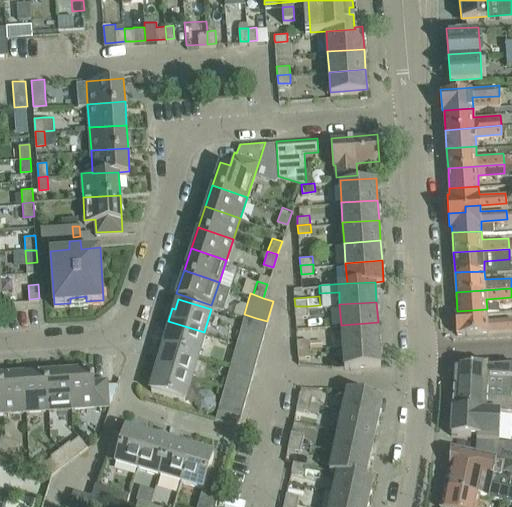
[(308,306),(295,306),(295,315),(308,314),(308,306)]
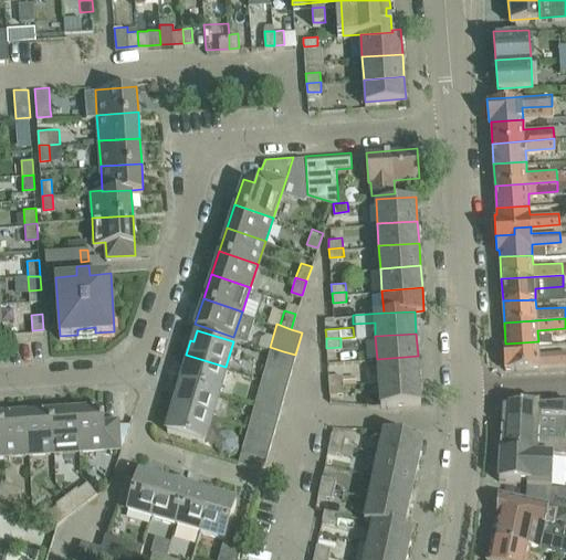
[(565,348),(540,350),(538,341),(505,344),(503,344),(504,366),(565,361),(565,348)]
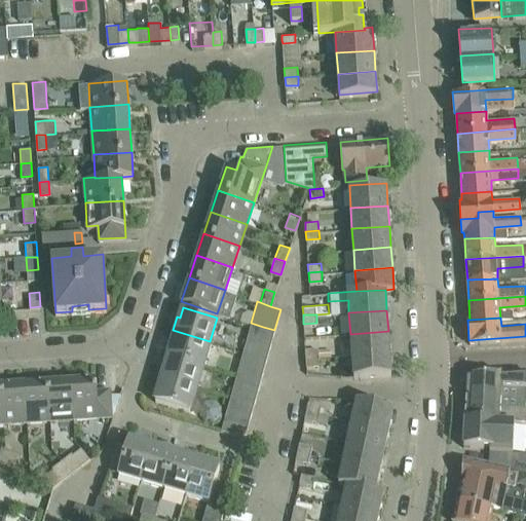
[(274,330),(263,327),(251,323),(247,337),(270,343),(274,330)]
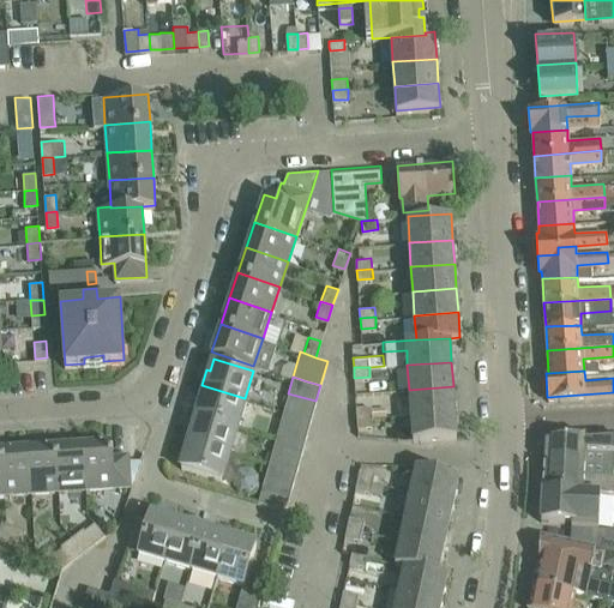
[(238,423),(245,398),(202,385),(197,399),(200,401),(197,411),(238,423)]
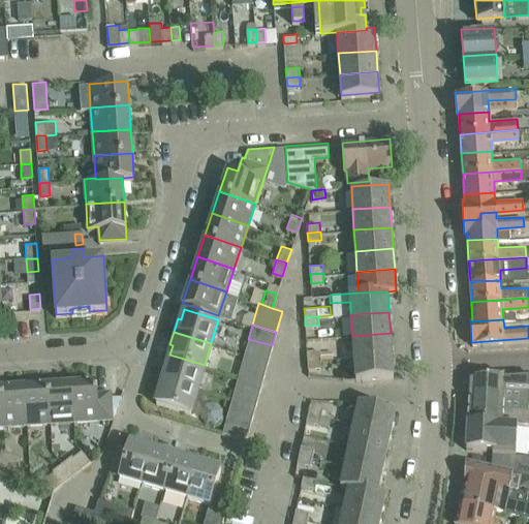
[(392,355),(391,333),(352,336),(354,358),(392,355)]
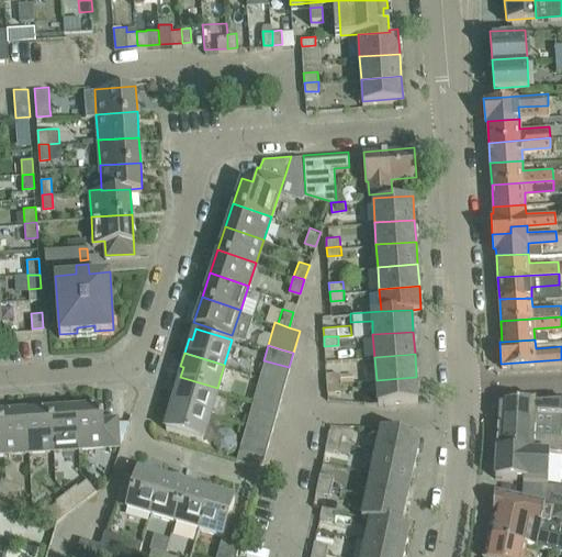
[(285,382),(289,367),(263,360),(259,375),(285,382)]
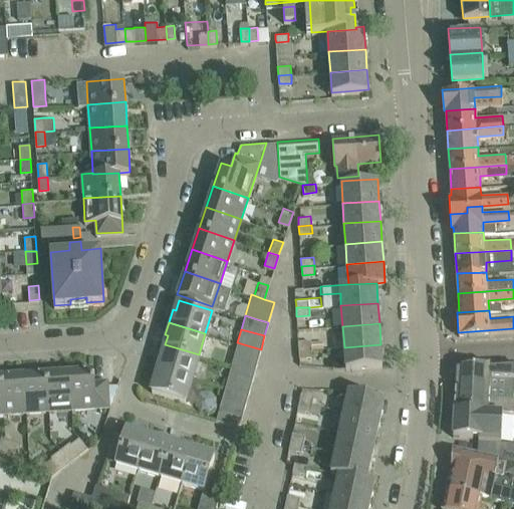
[(311,339),(298,339),(298,348),(311,347),(311,339)]
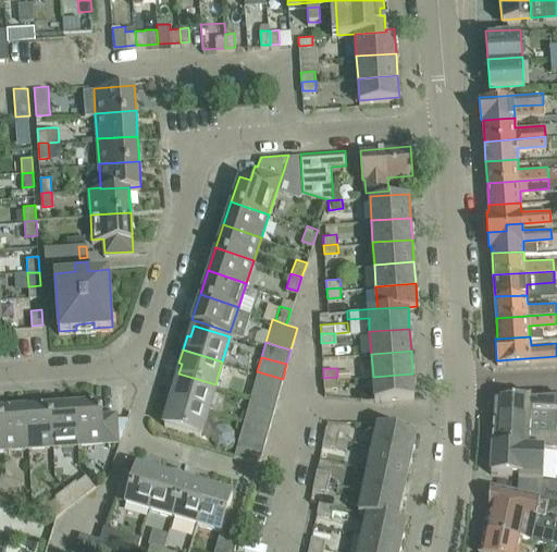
[(279,393),(283,379),(257,371),(254,387),(279,393)]
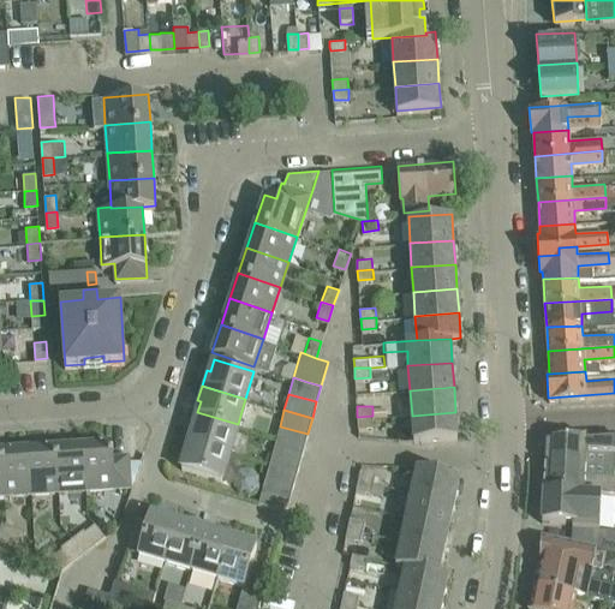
[(230,451),(238,424),(197,412),(195,424),(191,423),(186,437),(230,451)]
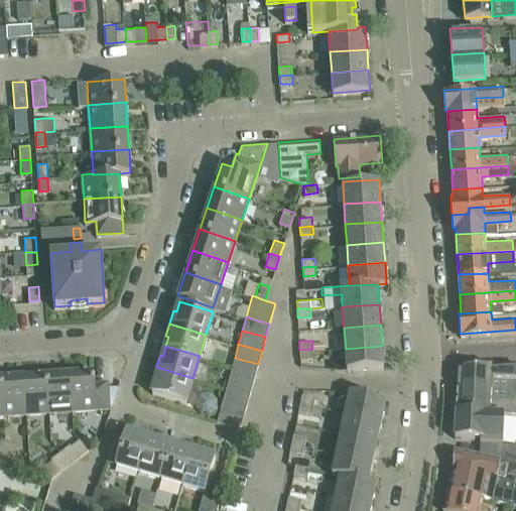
[(384,366),(382,346),(346,349),(347,368),(384,366)]
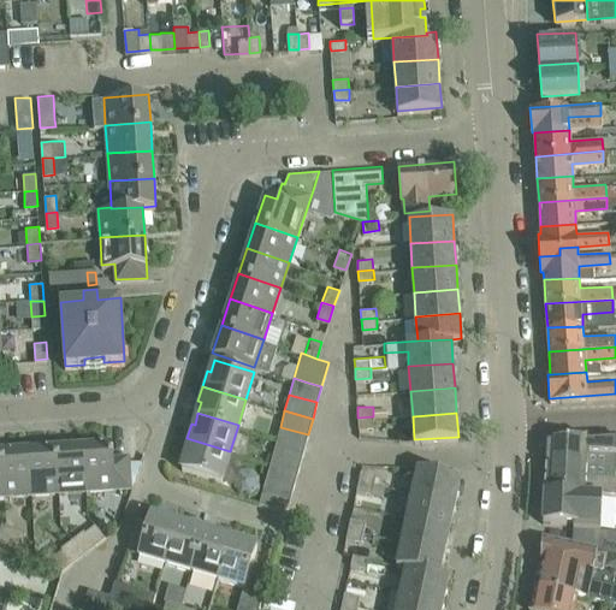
[(374,427),(373,416),(357,418),(359,428),(374,427)]
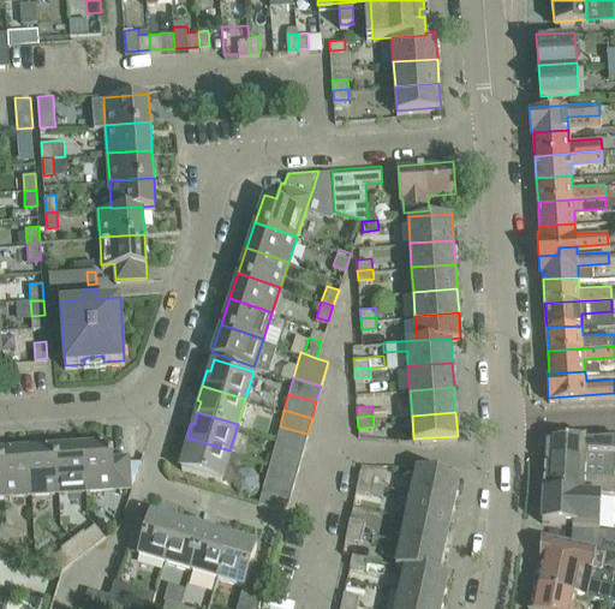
[(303,451),(308,434),(280,427),(275,442),(303,451)]
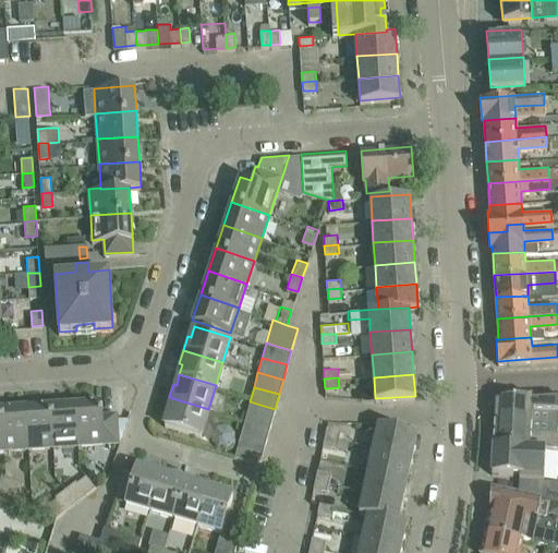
[(557,420),(557,392),(499,396),(496,399),(495,419),(532,420),(532,419),(557,420)]
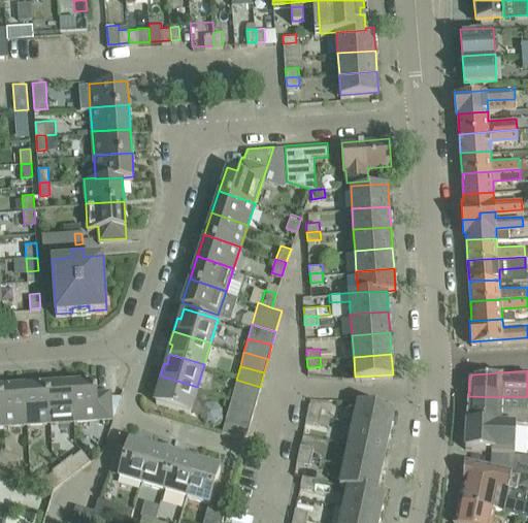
[(190,411),(197,387),(160,376),(156,389),(159,390),(156,400),(190,411)]
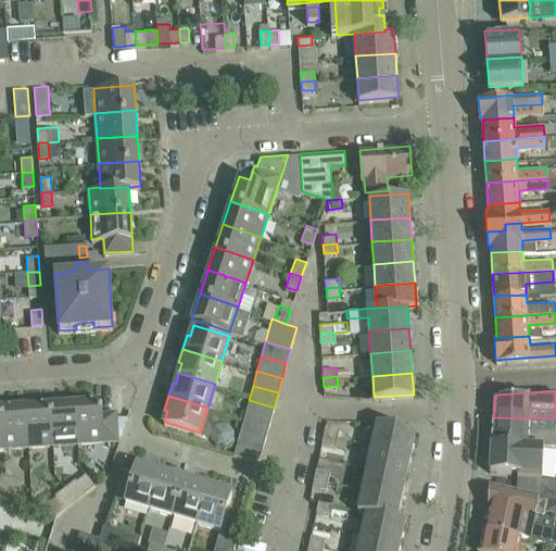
[(101,399),(76,401),(79,441),(118,439),(116,411),(101,412),(101,399)]
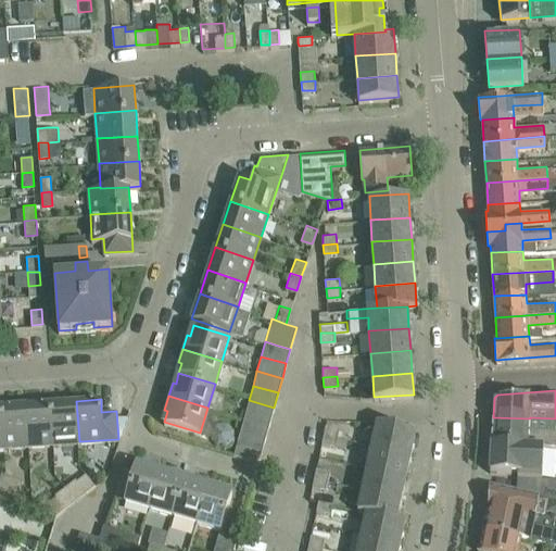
[(269,422),(274,408),(249,400),(244,415),(269,422)]
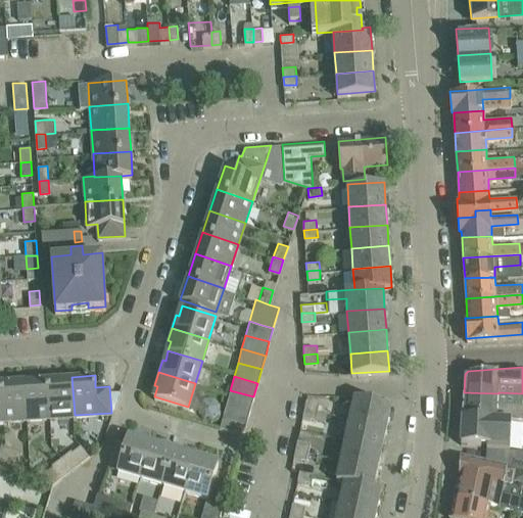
[(75,415),(72,377),(49,378),(52,417),(75,415)]
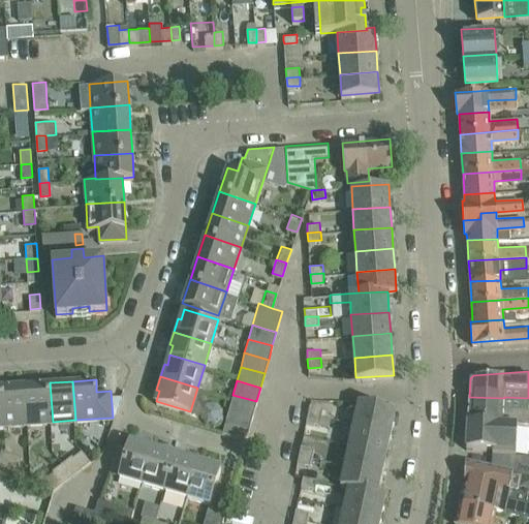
[(53,422),(50,382),(25,384),(28,424),(53,422)]
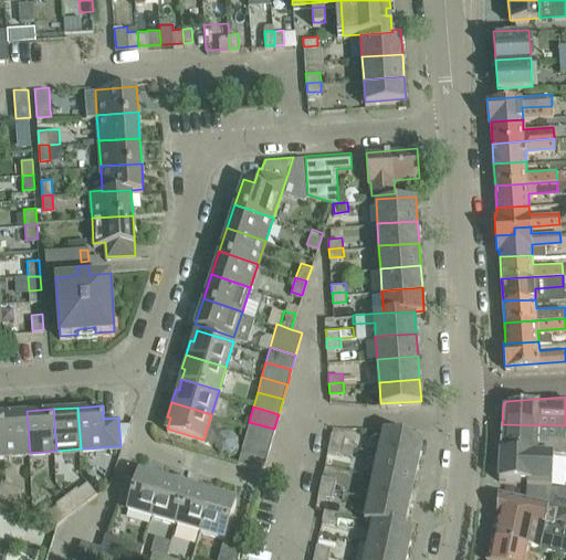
[(30,453),(27,411),(1,412),(4,455),(30,453)]
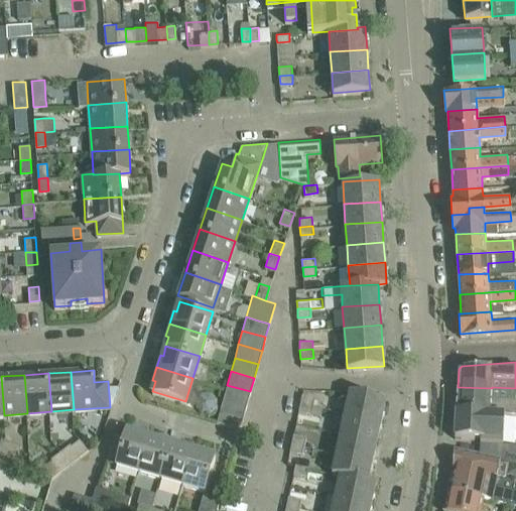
[(247,404),(250,391),(227,385),(223,398),(247,404)]
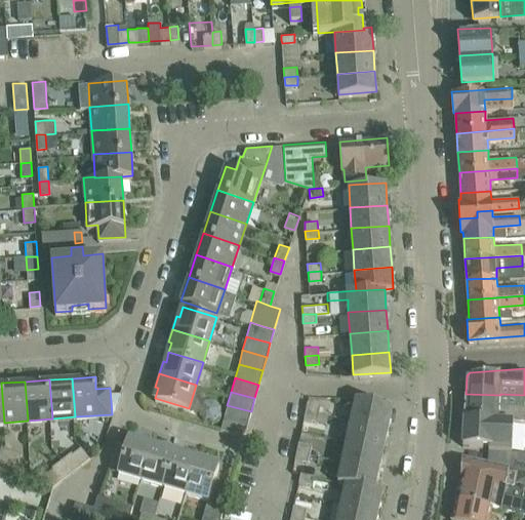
[(524,404),(524,405),(524,403),(524,395),(500,394),(500,395),(466,394),(463,415),(513,417),(524,418),(524,404)]
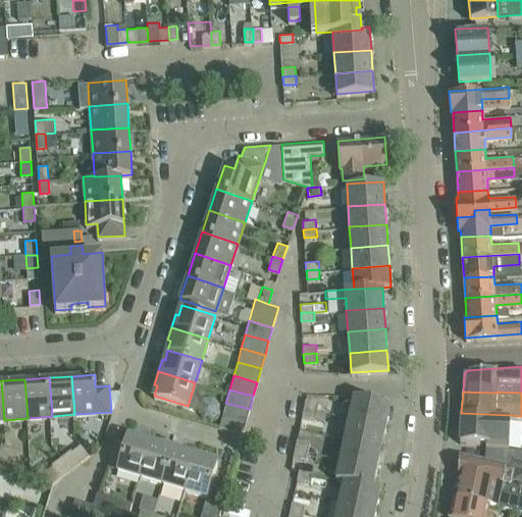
[(385,424),(390,403),(354,395),(349,416),(385,424)]
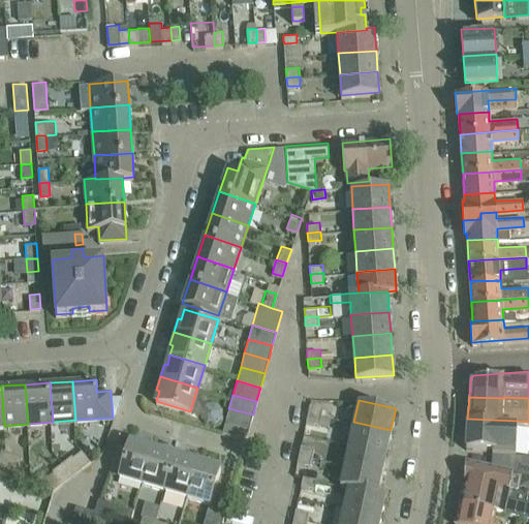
[(323,405),(310,403),(308,411),(321,414),(323,405)]
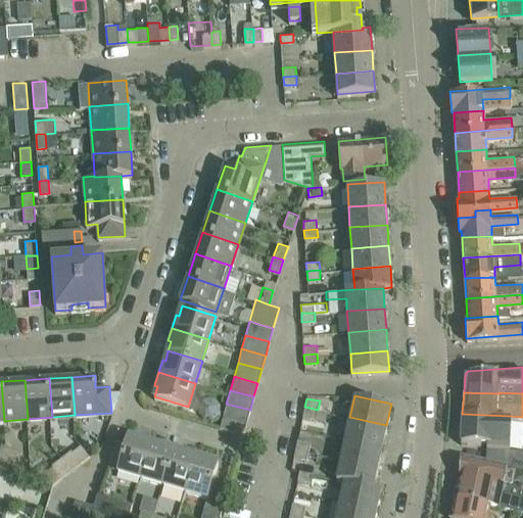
[(246,424),(250,410),(226,404),(220,426),(233,430),(235,430),(237,430),(239,430),(241,429),(243,427),(244,426),(246,424)]
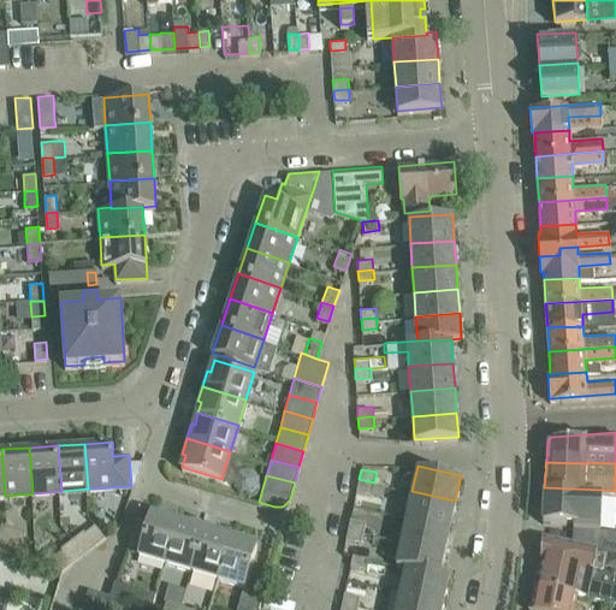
[(386,485),(374,483),(359,479),(356,490),(384,495),(386,485)]
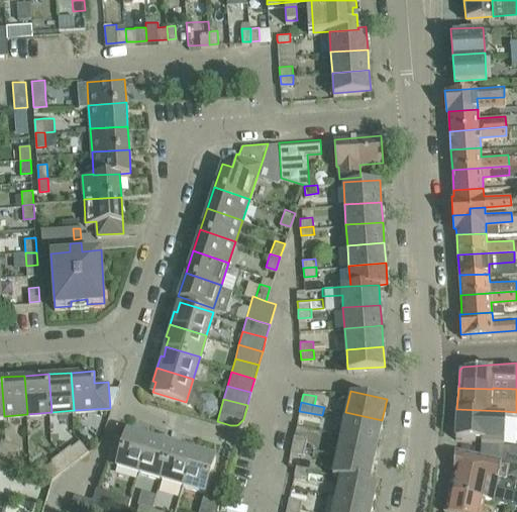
[(504,443),(505,411),(456,409),(455,436),(481,438),(481,442),(504,443)]
